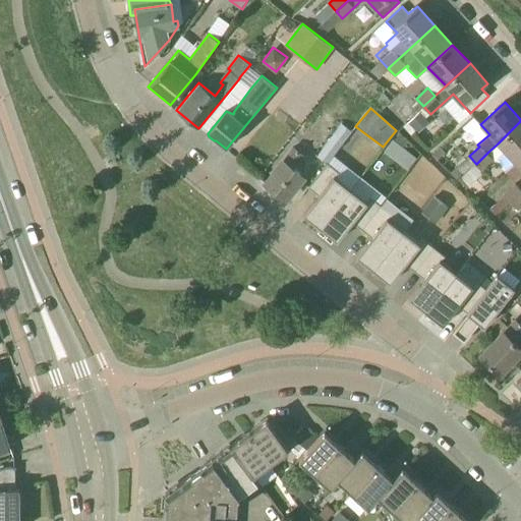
[(520,121),(498,143),(488,152),(496,161),(505,172),(516,163),(520,157),(520,121)]
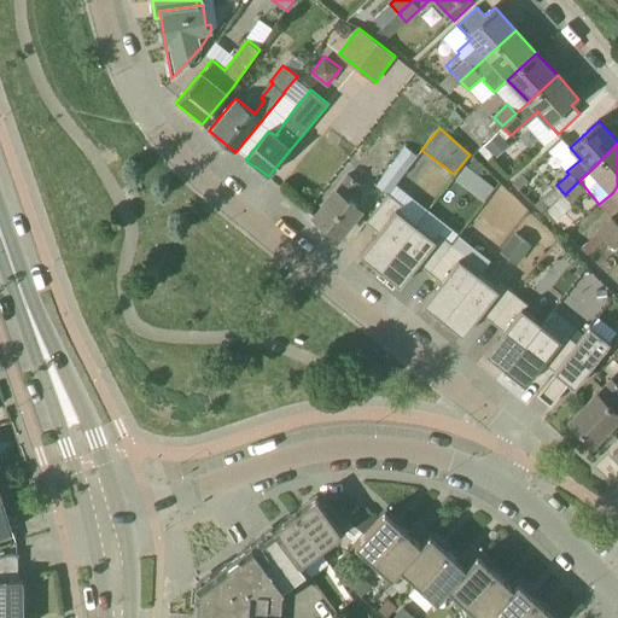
[(389,193),(390,194),(418,157),(404,147),(375,185),(388,194),(389,193)]
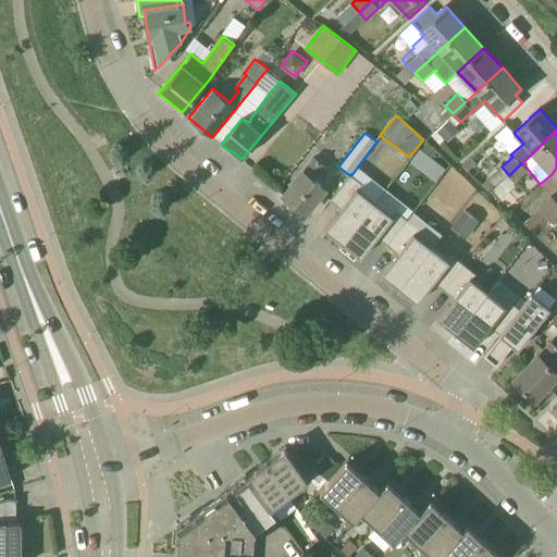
[(421,150),(410,163),(424,174),(435,161),(421,150)]
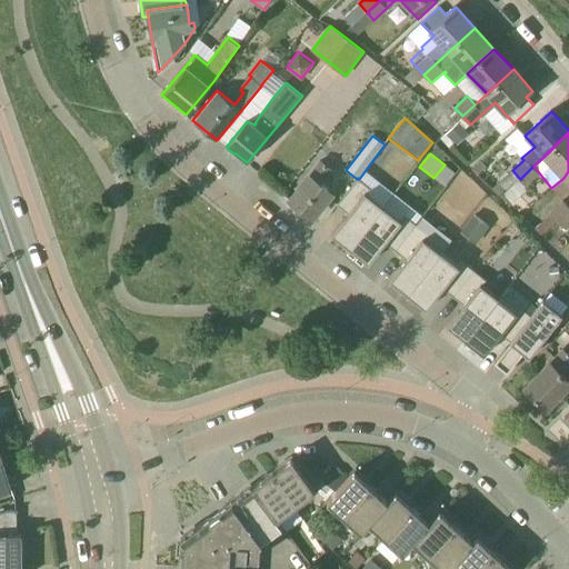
[(480,160),(472,169),(478,175),(487,166),(480,160)]
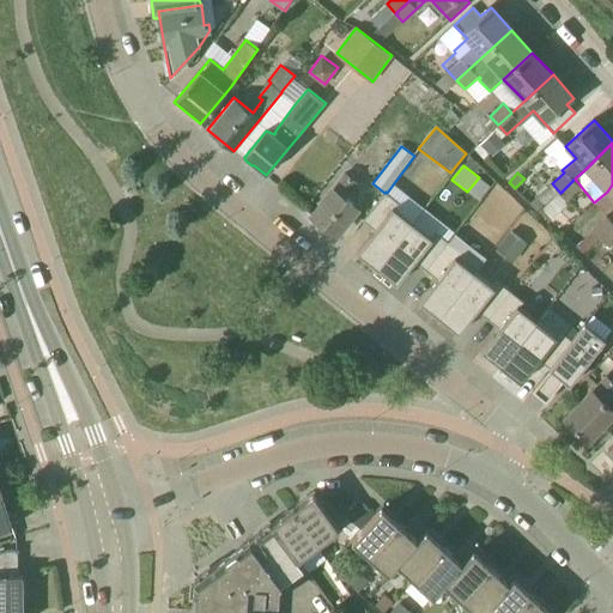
[(356,182),(345,174),(311,216),(335,235),(357,207),(344,196),(356,182)]
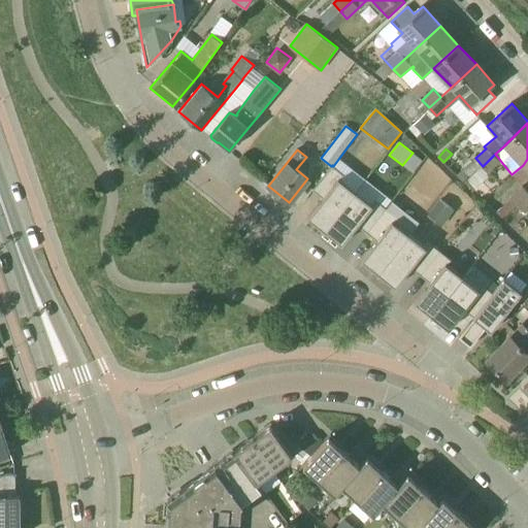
[(495,154),(483,166),(490,174),(502,163),(495,154)]
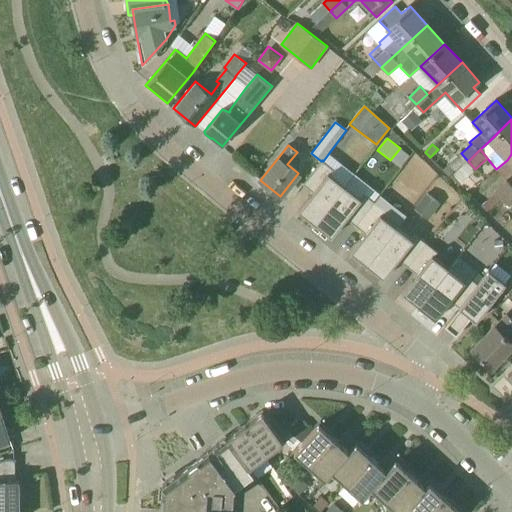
[(444,168),(443,168),(443,169),(449,176),(450,175),(454,172),(455,171),(467,160),(461,153),(448,164),(447,165),(444,168)]
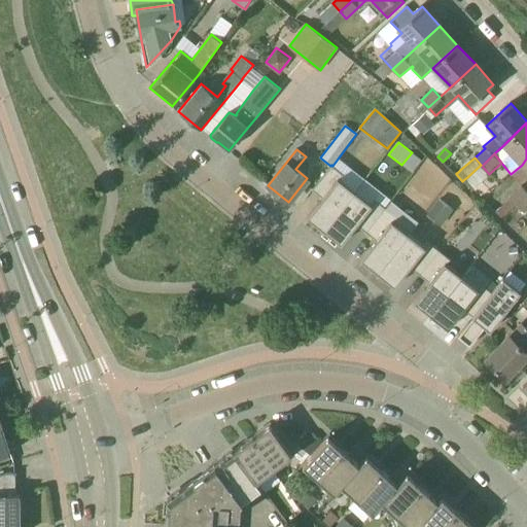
[(331,165),(330,166),(312,189),(322,198),(307,217),(324,231),(355,191),(340,179),(343,174),(332,166),(331,165)]
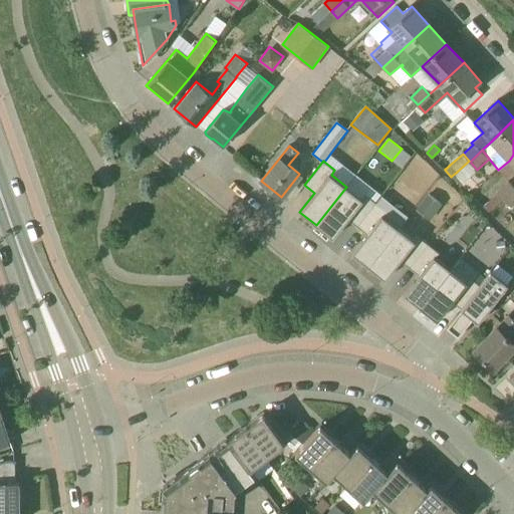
[(453,177),(460,185),(461,184),(465,181),(477,170),(470,162),(458,172),(458,173),(453,177)]
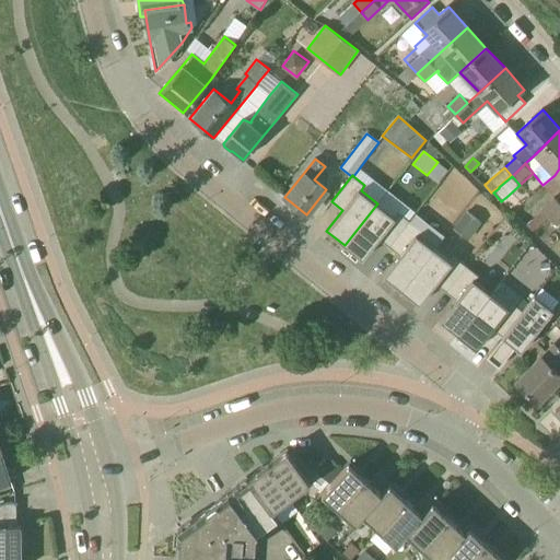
[(549,217),(559,207),(559,201),(556,197),(543,208),(549,217)]
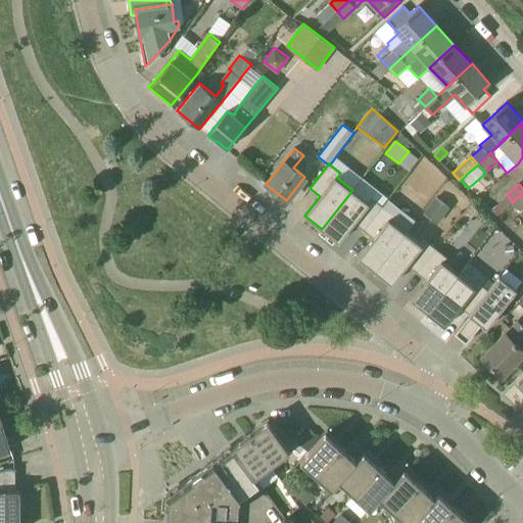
[(364,231),(382,206),(371,197),(368,202),(352,190),(322,229),(338,242),(353,223),(364,231)]
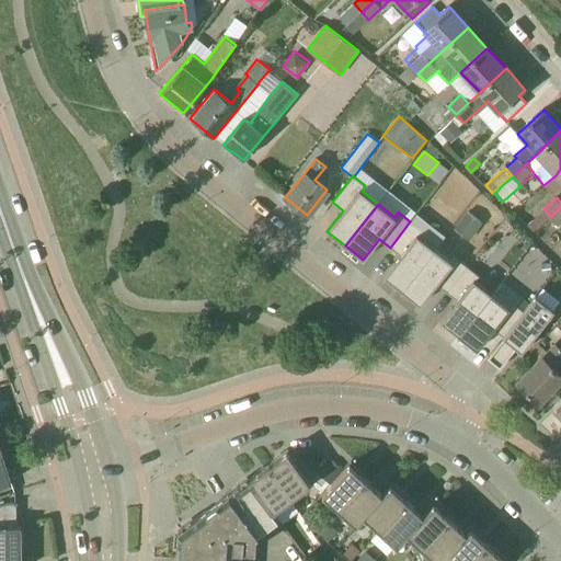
[(560,207),(550,217),(558,226),(560,222),(560,207)]
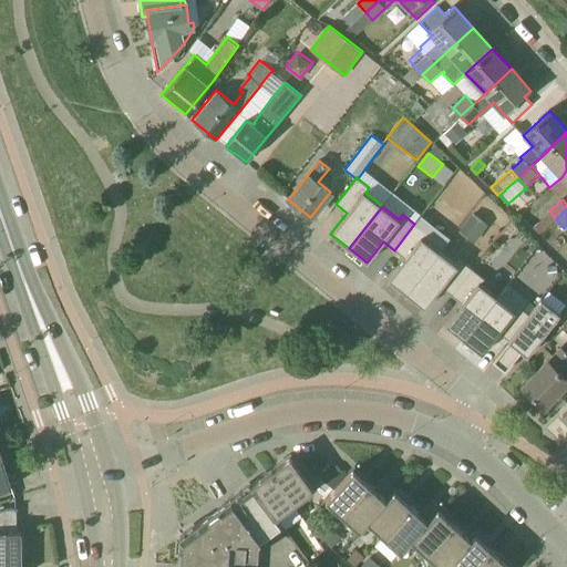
[(459,232),(474,243),(486,226),(471,214),(459,232)]
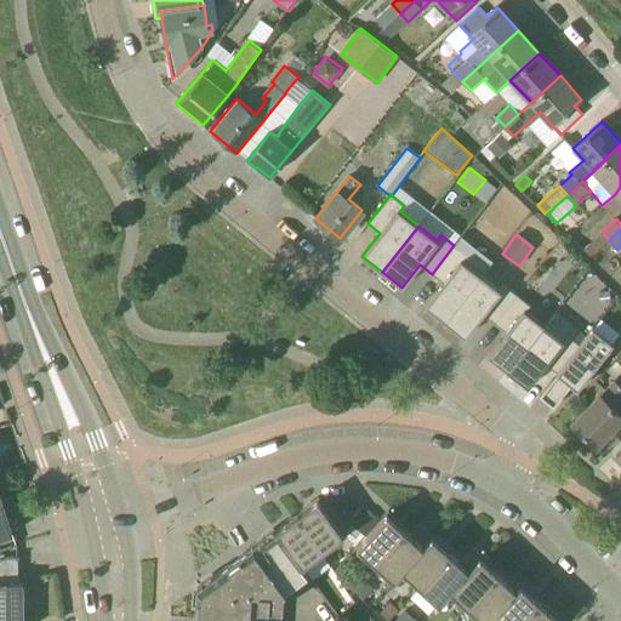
[(445,322),(482,275),(463,261),(468,256),(454,245),(432,274),(443,283),(425,306),(445,322)]
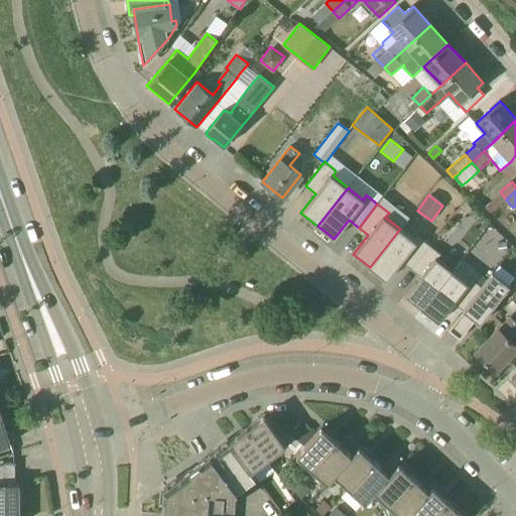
[(411,269),(429,245),(418,236),(415,241),(400,229),(370,267),(386,280),(401,261),(411,269)]
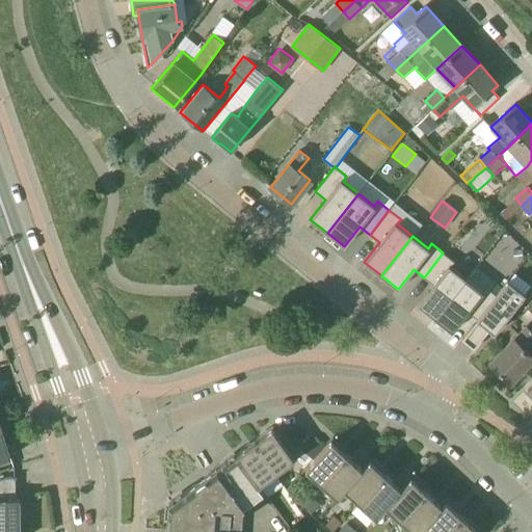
[(435,318),(467,278),(451,266),(454,262),(443,253),(424,277),(433,285),(418,304),(435,318)]
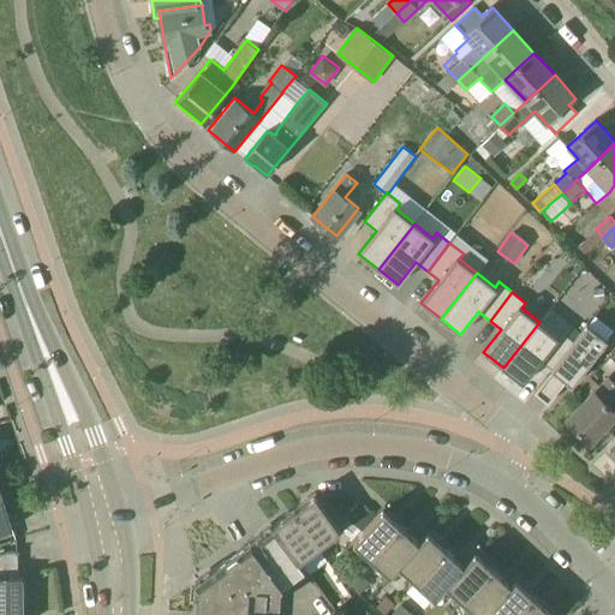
[(551,369),(574,341),(561,332),(557,336),(539,322),(503,368),(523,383),(541,360),(551,369)]
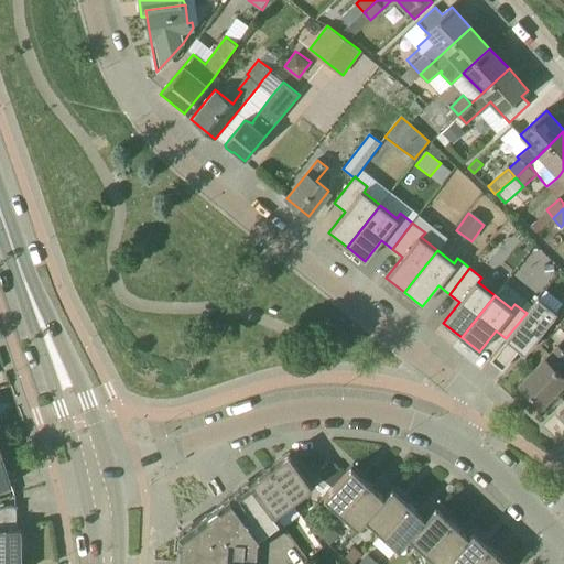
[(506,339),(519,349),(524,354),(557,313),(539,297),(527,313),(506,338),(506,339)]
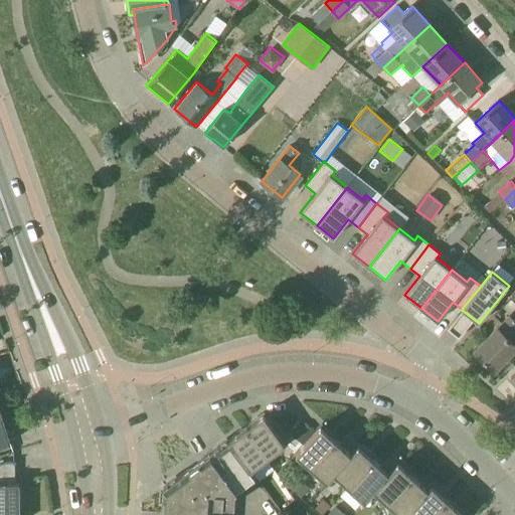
[(498,328),(475,351),(494,370),(514,349),(514,345),(506,337),(514,328),(514,320),(510,316),(498,328)]
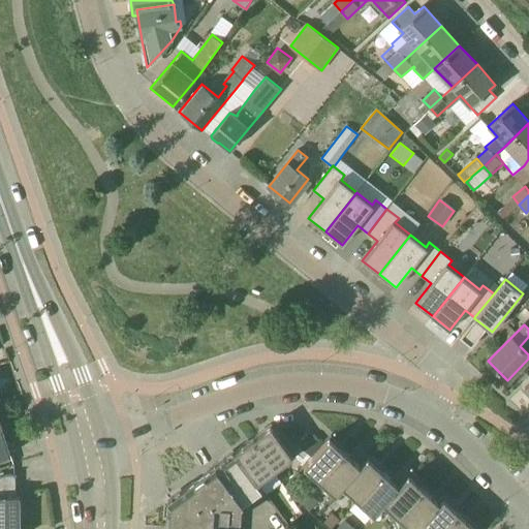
[(252,438),(275,469),(293,456),(271,425),(252,438)]
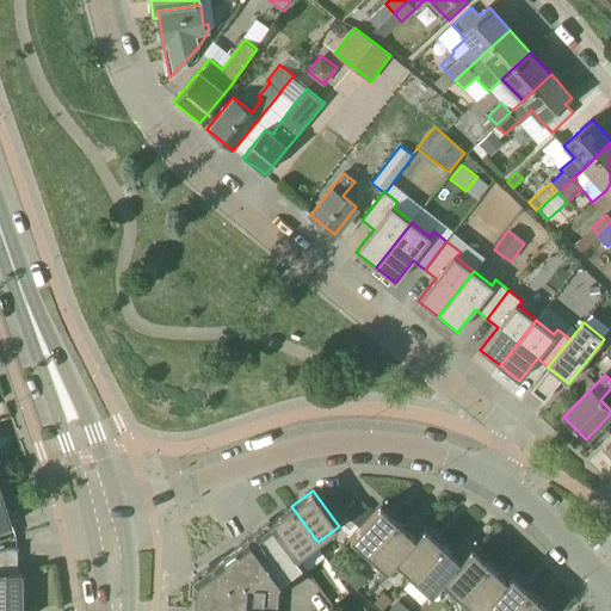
[(2,497),(0,497),(0,529),(12,525),(2,497)]
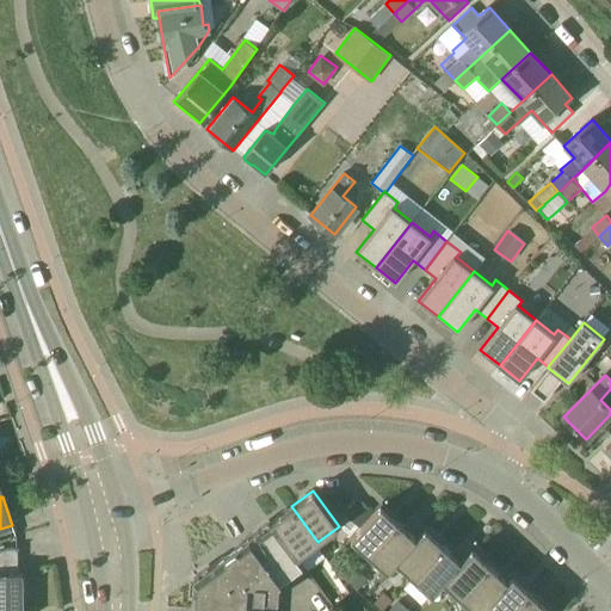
[(369,555),(399,522),(380,505),(351,538),(369,555)]
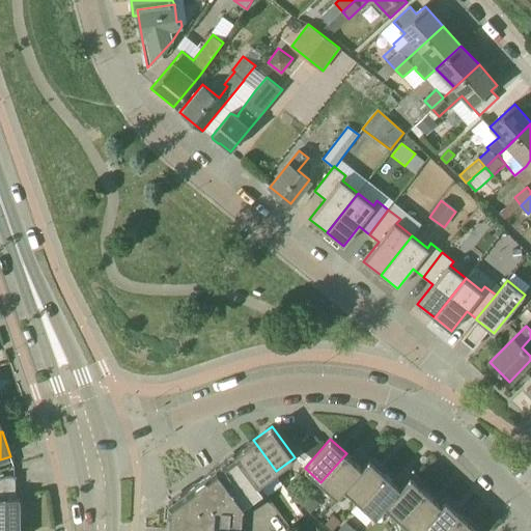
[(276,471),(253,440),(235,453),(257,484),(259,482),(259,483),(276,471)]
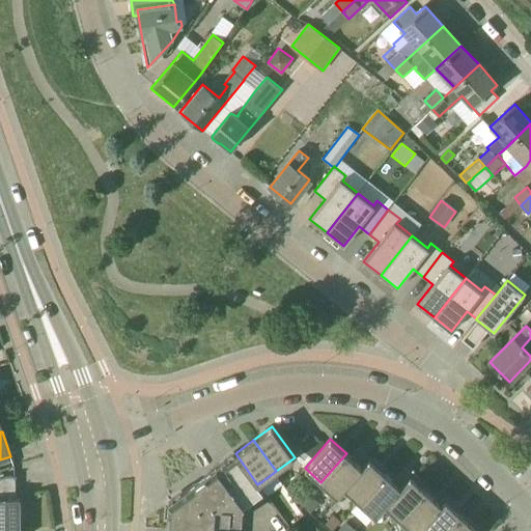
[(235,453),(214,470),(193,485),(169,503),(167,528),(166,530),(213,530),(215,514),(220,515),(220,519),(242,520),(243,506),(262,492),(257,484),(235,453)]
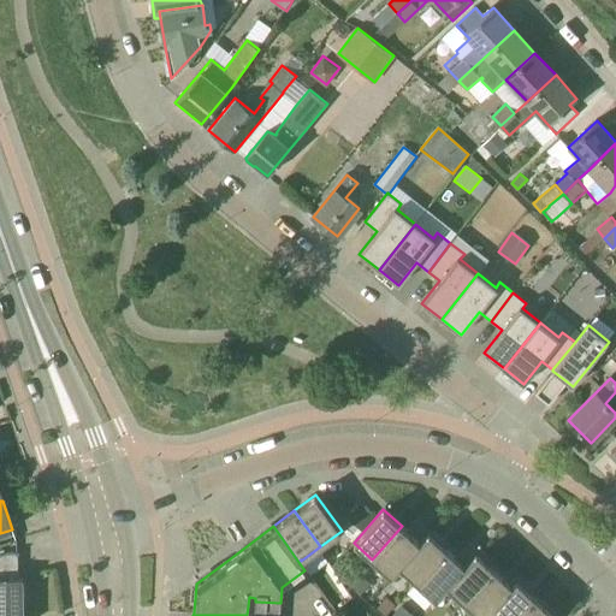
[(402,526),(372,560),(391,575),(400,566),(420,543),(402,526)]
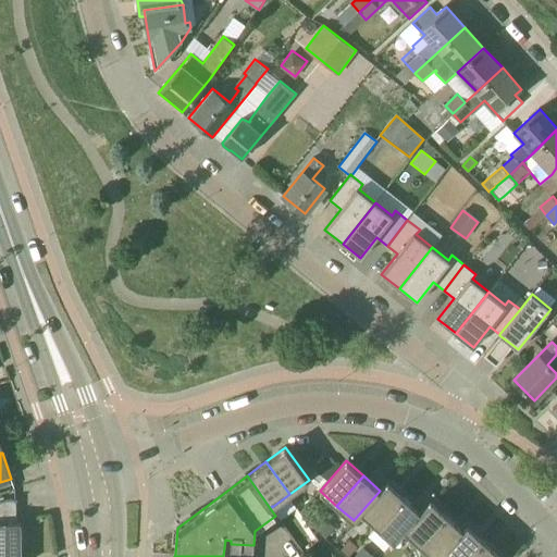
[(380,491),(361,511),(378,527),(405,497),(387,482),(380,491)]
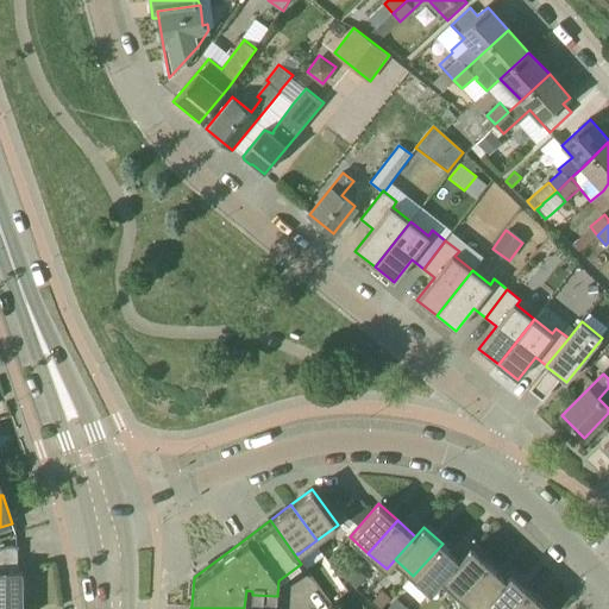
[(441,579),(460,559),(443,544),(413,576),(431,591),(441,579)]
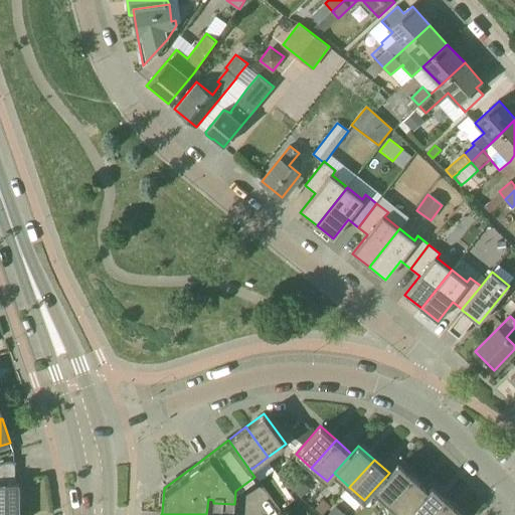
[(19,514),(19,483),(15,483),(15,463),(5,464),(0,464),(0,514),(19,514)]
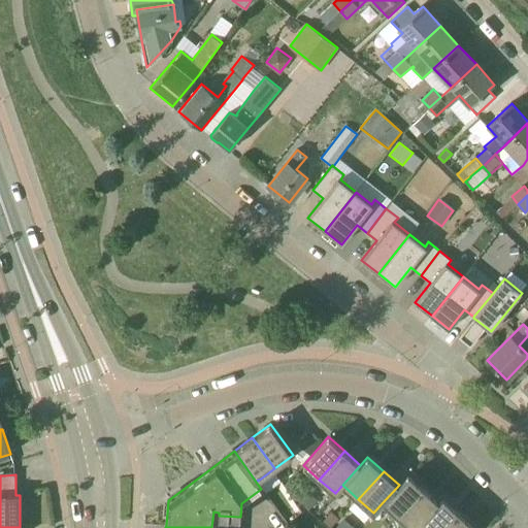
[(399,485),(383,502),(399,517),(425,489),(408,474),(399,485)]
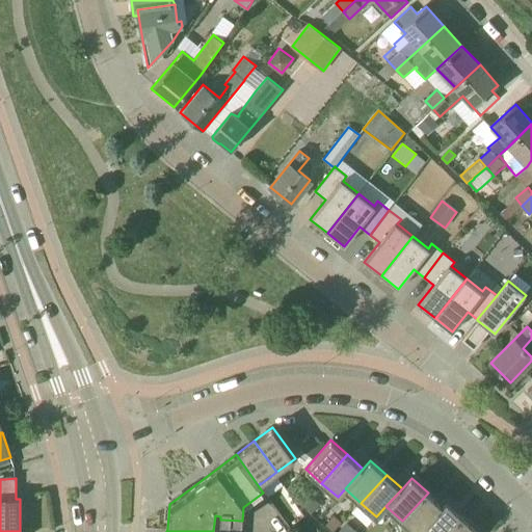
[(428,493),(402,521),(415,531),(419,531),(421,530),(443,506),(428,493)]
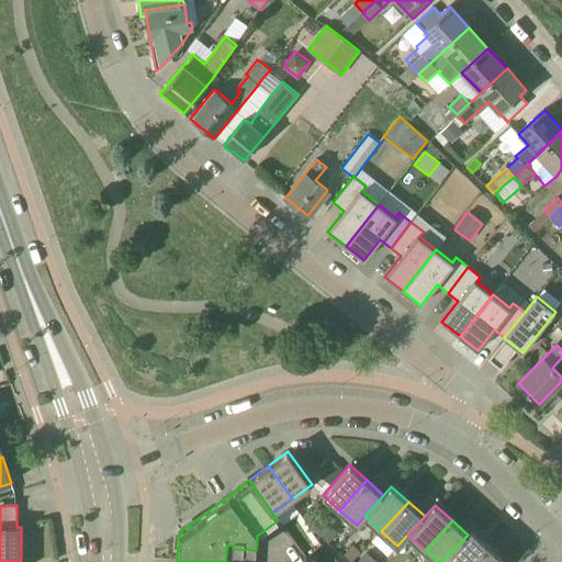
[(473,561),(489,546),(472,530),(468,535),(445,560),(447,561),(473,561)]
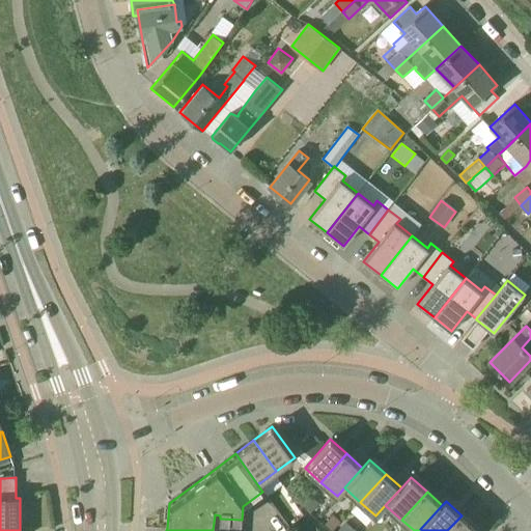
[(462,515),(447,530),(475,530),(477,529),(462,515)]
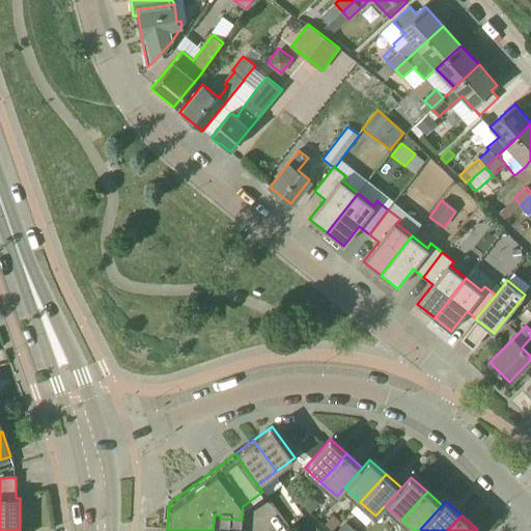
[(356,530),(345,522),(338,530),(337,530),(356,530)]
